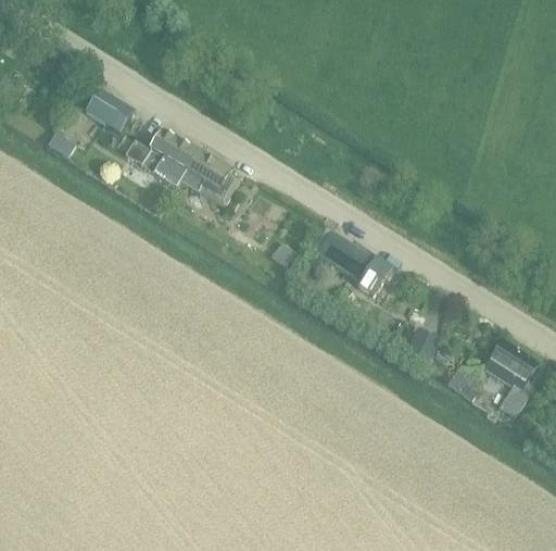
[(121,132),(135,110),(102,89),(88,111),(121,132)]
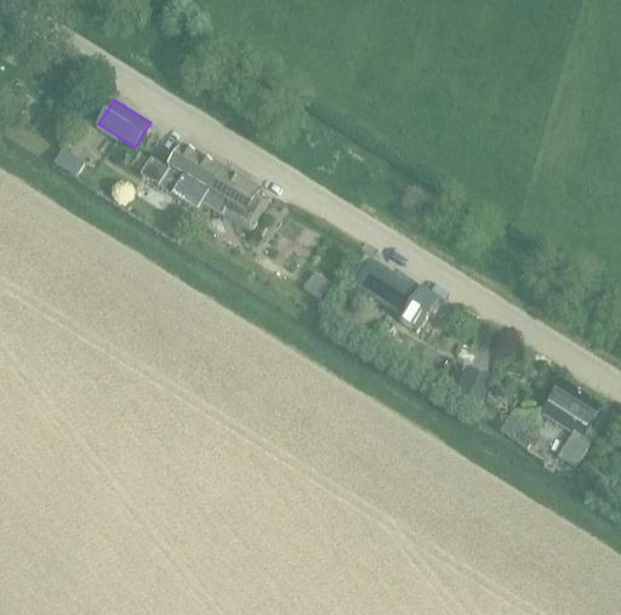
[(140,171),(159,182),(158,184),(197,208),(221,164),(191,146),(189,148),(181,144),(169,166),(151,154),(140,171)]
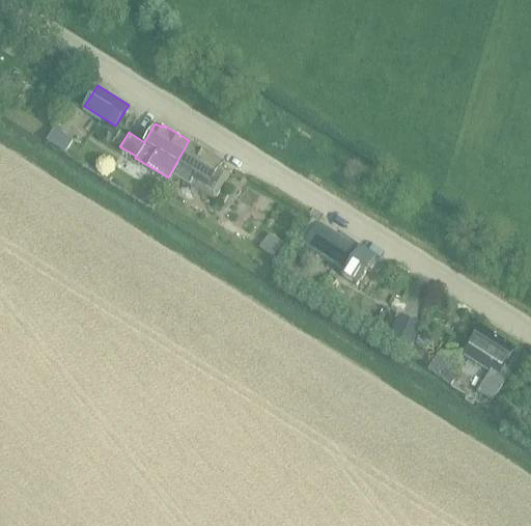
[(189,140),(168,177),(170,178),(172,173),(214,198),(230,168),(220,162),(222,160),(189,140)]
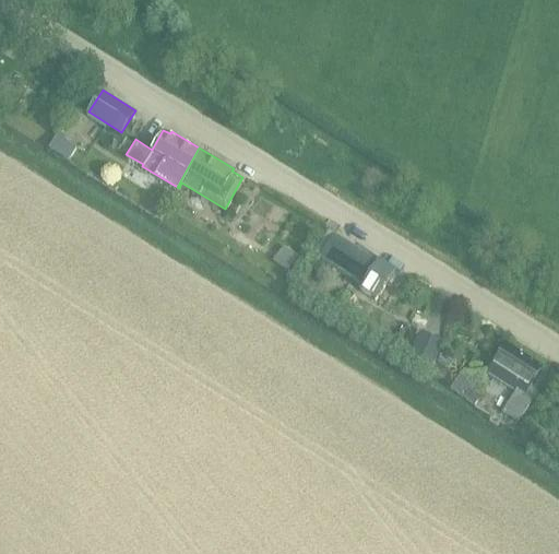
[(309,249),(319,256),(363,283),(378,258),(334,231),(324,224),(309,249)]
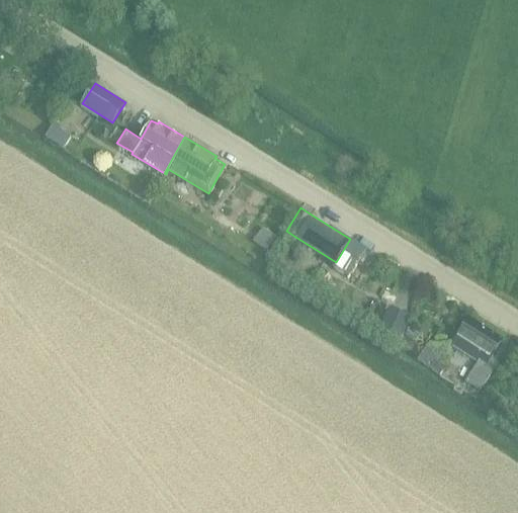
[(262,225),(252,239),(266,249),(276,235),(262,225)]
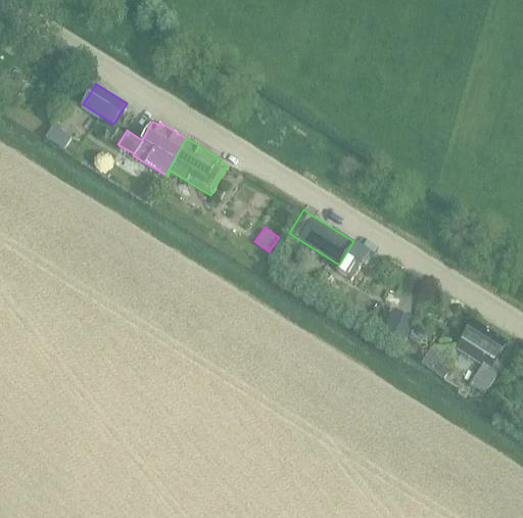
[(481,362),(469,383),(484,392),(504,361),(496,357),(508,339),(474,318),(456,345),(464,350),(481,362)]
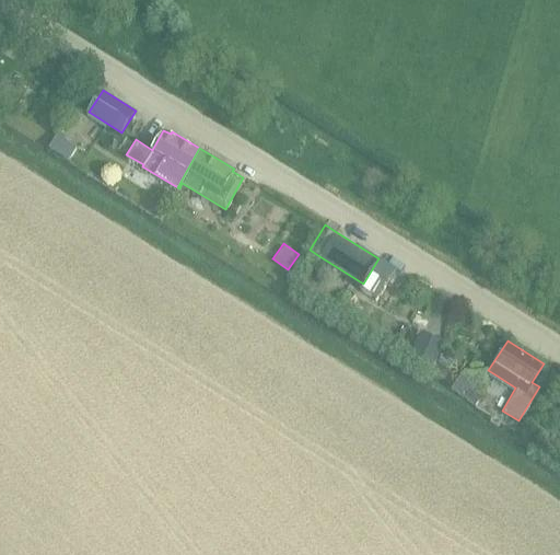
[(463,370),(451,389),(475,404),(481,394),(465,384),(470,374),(463,370)]
